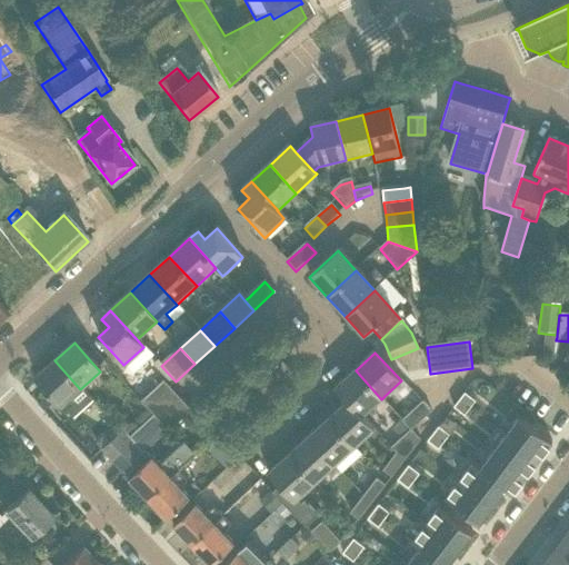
[(55,360),(36,379),(68,414),(91,402),(80,389),(55,360)]
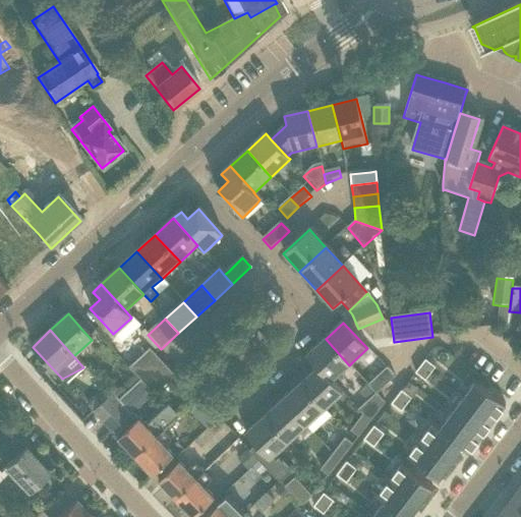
[(349,365),(326,339),(306,356),(317,368),(325,376),(331,383),(338,376),(349,365)]
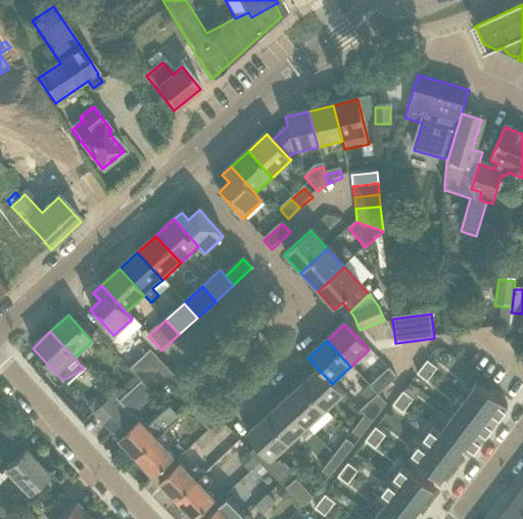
[(175,377),(155,357),(150,351),(129,371),(135,377),(141,383),(153,397),(160,391),(169,383),(175,378),(175,377)]
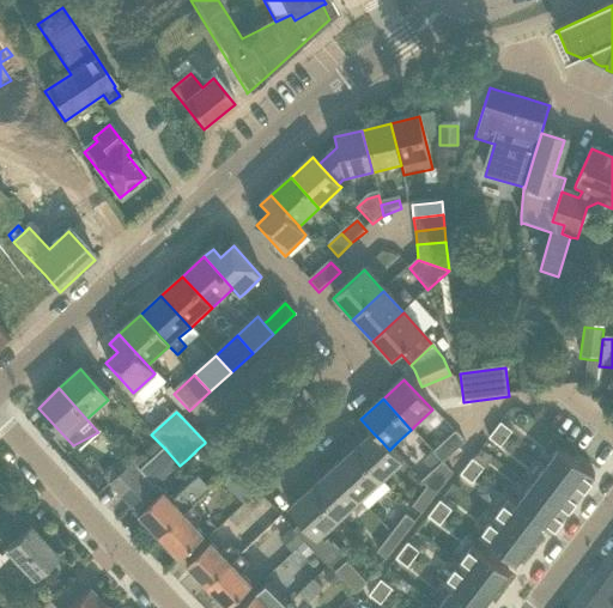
[(501,425),(495,433),(505,442),(511,433),(501,425)]
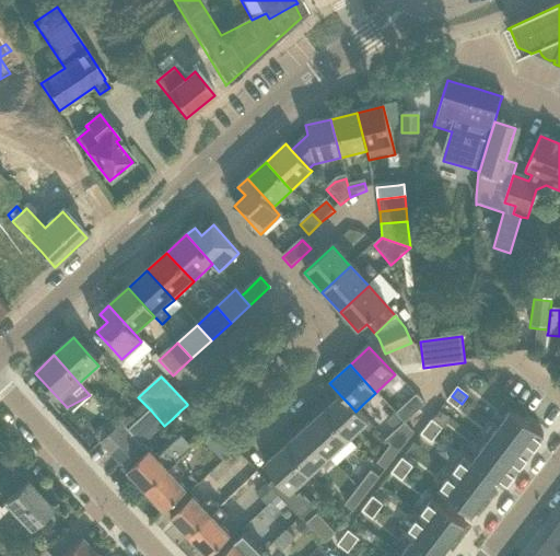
[(323,404),(318,408),(349,440),(366,424),(356,412),(349,404),(341,396),(333,404),(330,405),(329,404),(326,401),(323,404)]
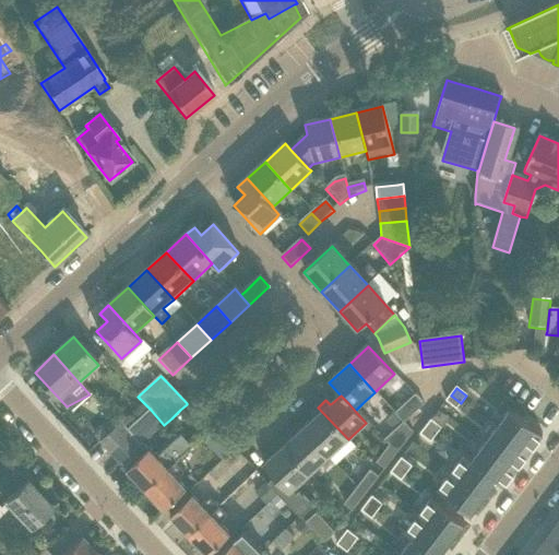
[(451,396),(445,402),(455,410),(461,403),(451,396)]
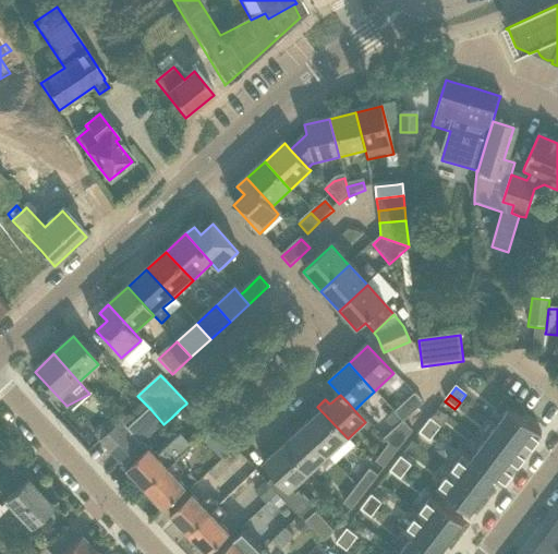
[(407,402),(398,410),(395,413),(403,423),(423,406),(420,402),(414,396),(407,402)]
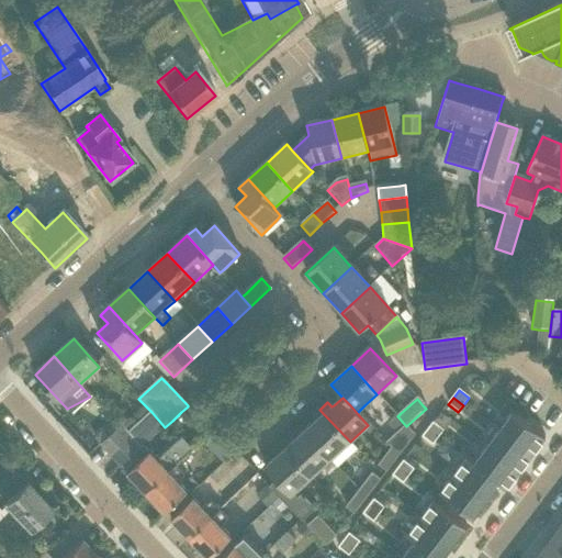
[(188,406),(181,412),(186,416),(194,417),(199,413),(190,404),(188,406)]
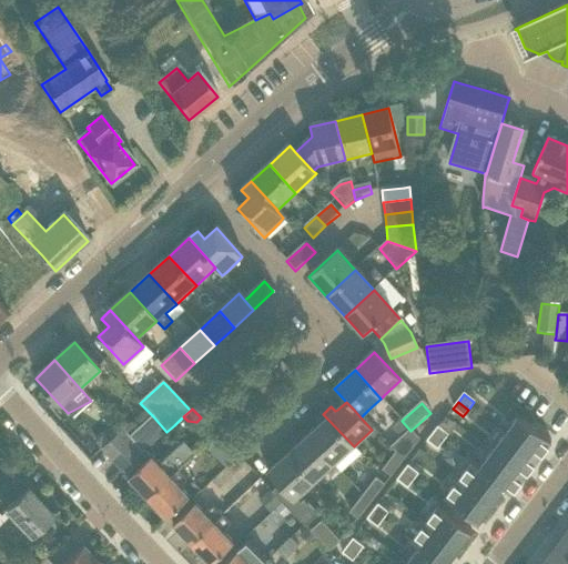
[(354,446),(323,414),(314,422),(317,427),(307,437),(334,465),(354,446)]
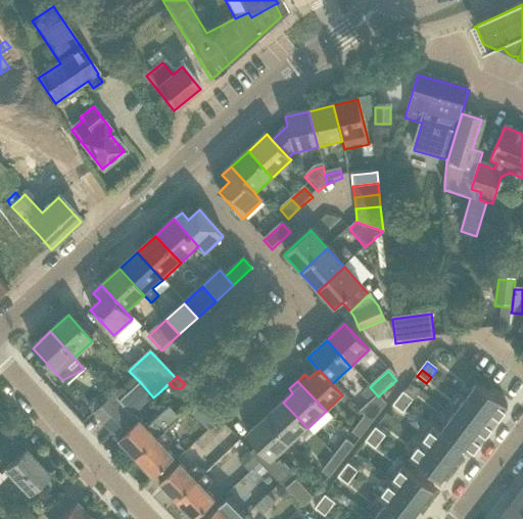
[(141,383),(116,406),(121,409),(103,425),(111,435),(127,421),(130,419),(133,416),(153,397),(141,383)]
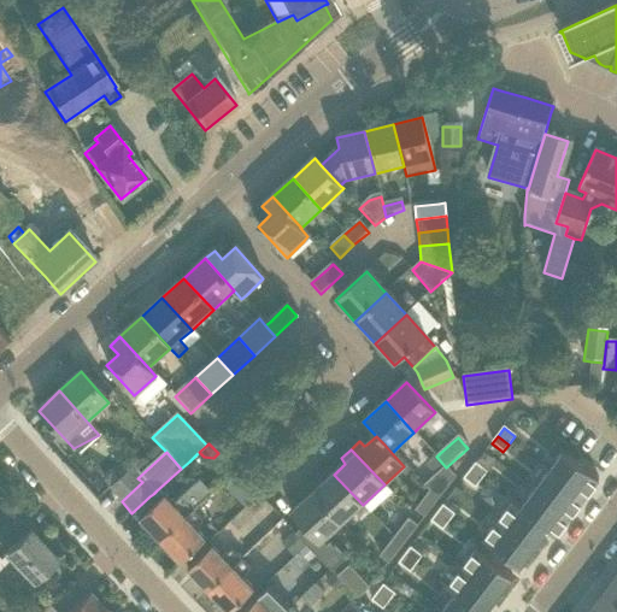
[(563,454),(547,474),(583,501),(598,482),(563,454)]
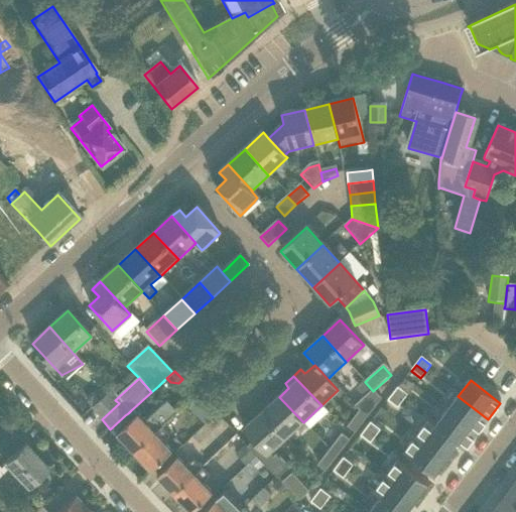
[(397,388),(392,395),(402,402),(407,396),(397,388)]
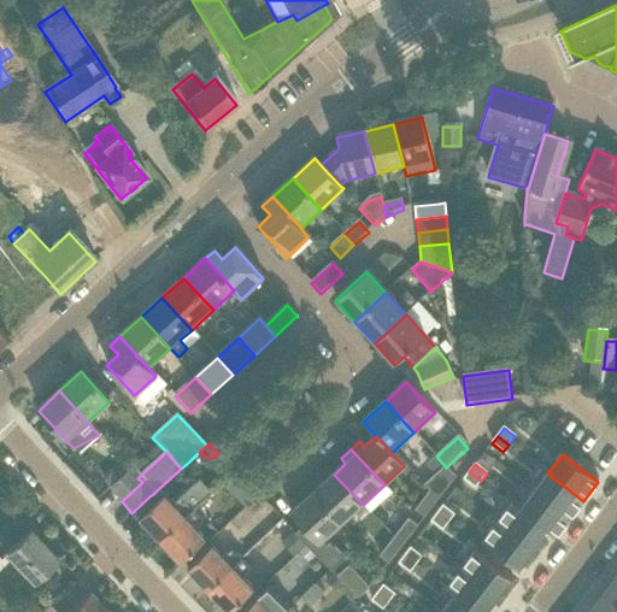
[(456,478),(446,468),(424,488),(430,494),(438,502),(456,478)]
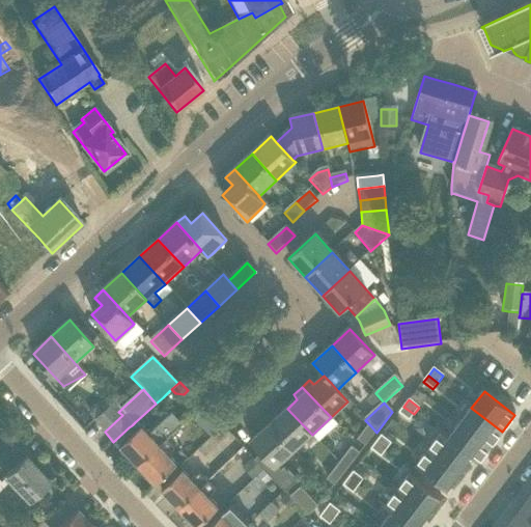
[(113,406),(111,408),(95,421),(105,432),(122,415),(118,412),(113,406)]
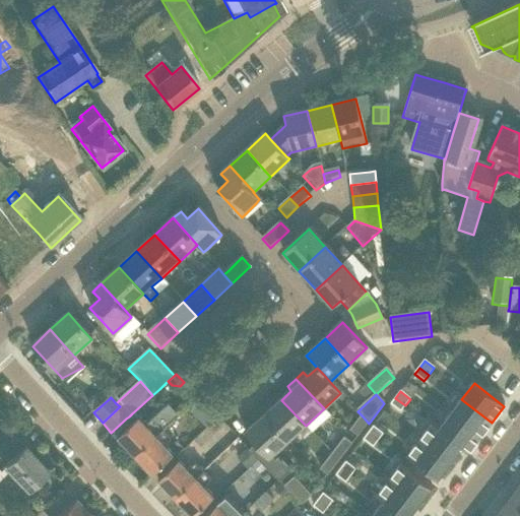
[(200,398),(197,401),(189,408),(190,409),(208,430),(219,420),(200,398)]
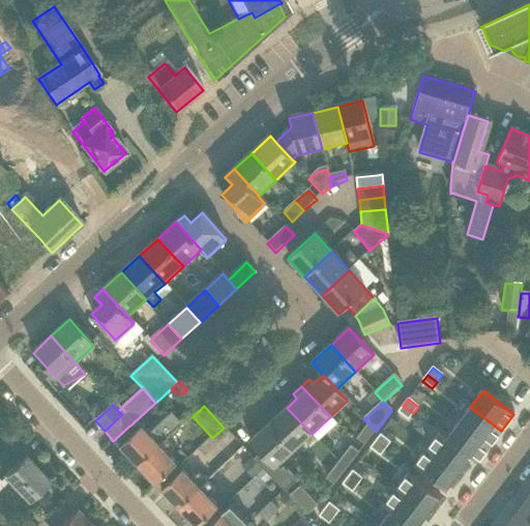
[(403,406),(398,412),(408,420),(413,413),(403,406)]
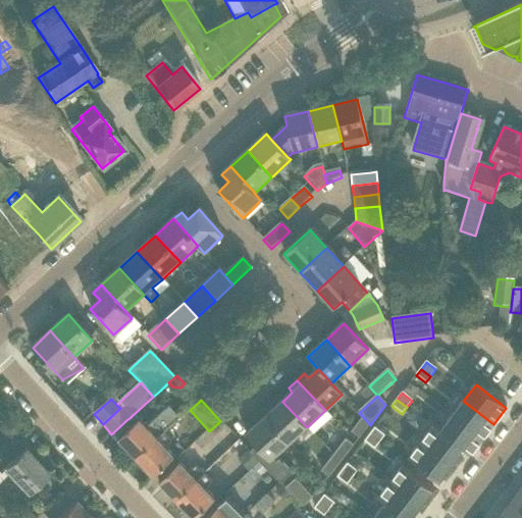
[(463,401),(452,416),(481,439),(493,424),(463,401)]
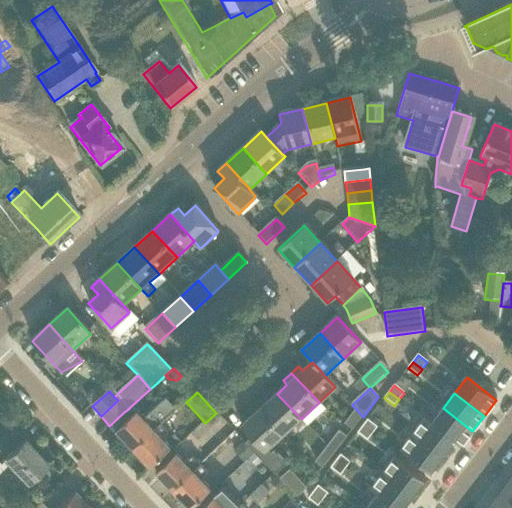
[(301,419),(277,394),(267,403),(263,398),(255,405),(283,435),(301,419)]
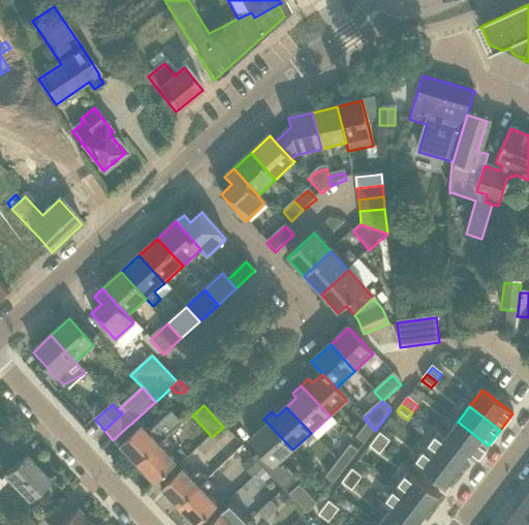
[(149,435),(134,421),(131,424),(128,426),(113,440),(137,466),(166,440),(170,436),(183,425),(173,412),(149,435)]
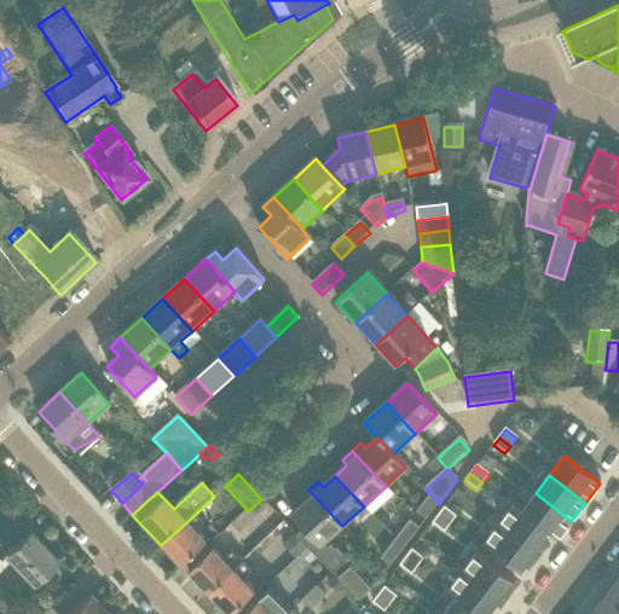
[(304,504),(291,515),(295,519),(305,529),(296,538),(306,548),(306,549),(316,559),(331,575),(346,563),(331,548),(327,551),(322,545),(342,526),(308,490),(299,498),(304,504)]
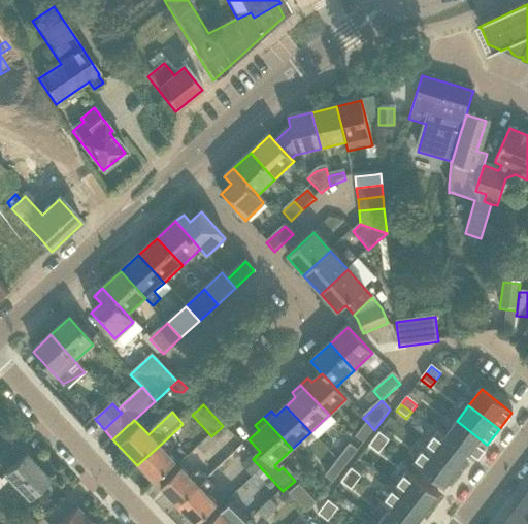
[(446,436),(443,437),(467,456),(474,461),(487,445),(457,421),(451,428),(446,436)]
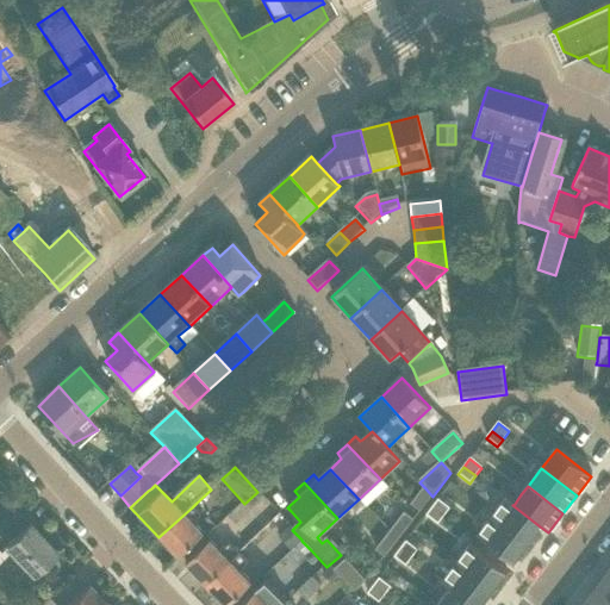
[(433,497),(425,488),(411,505),(419,512),(433,497)]
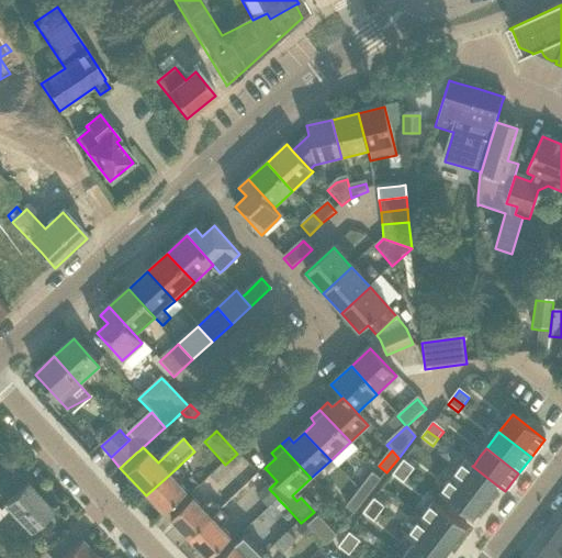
[(467,458),(452,476),(485,501),(497,486),(472,466),(474,465),(467,458)]
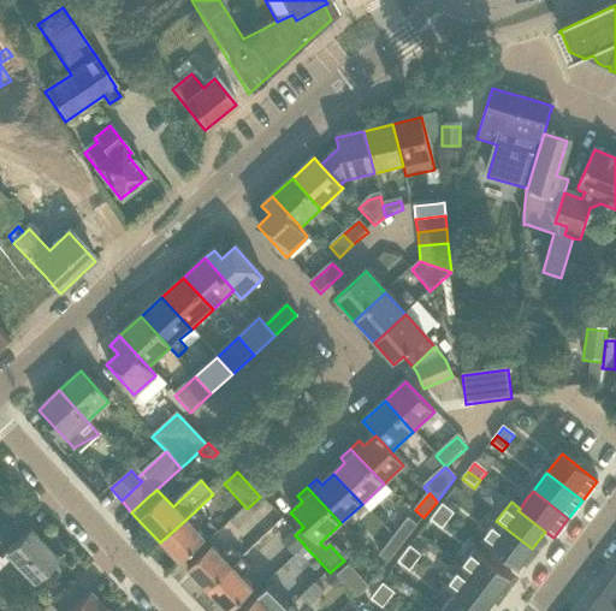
[(442,506),(436,514),(448,522),(454,515),(442,506)]
